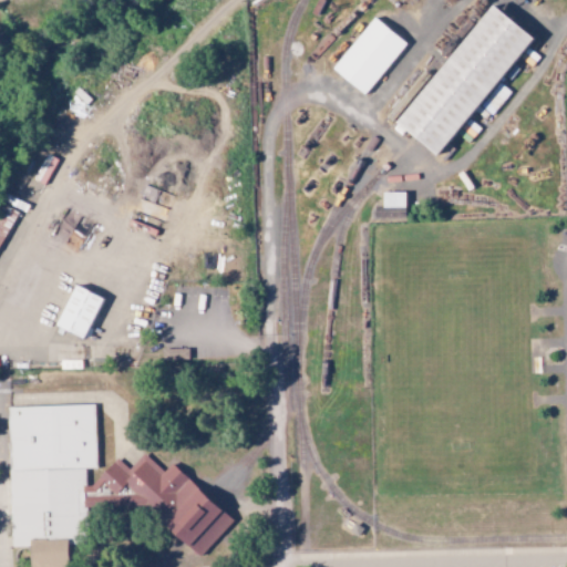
[(398,123),(440,155),(457,133),(466,140),(474,129),(466,123),(534,34),(492,2),(398,123)]
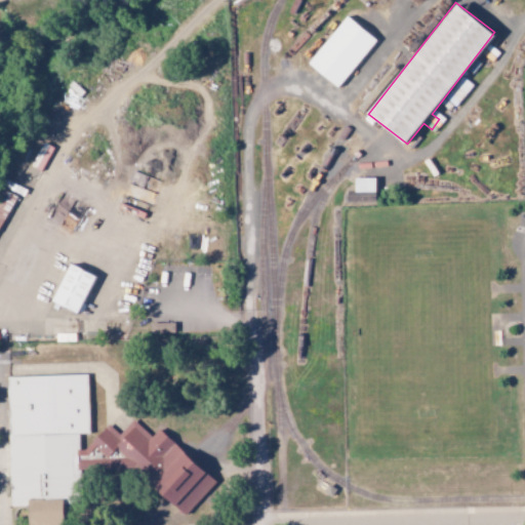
[(308,63),(337,87),(377,40),(348,15),(308,63)]
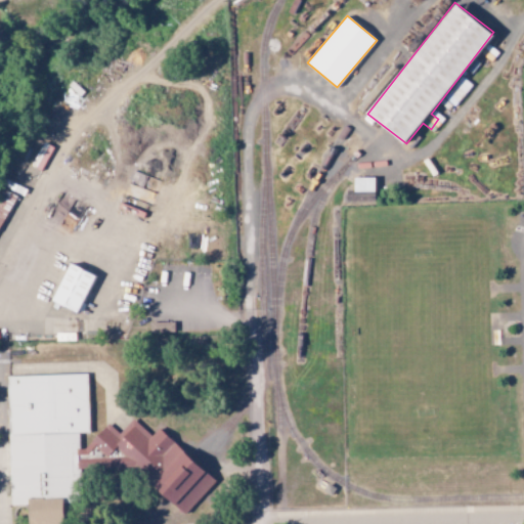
[(375,177),(354,177),(354,192),(347,192),(347,200),(367,200),(367,194),(375,194),(375,177)]
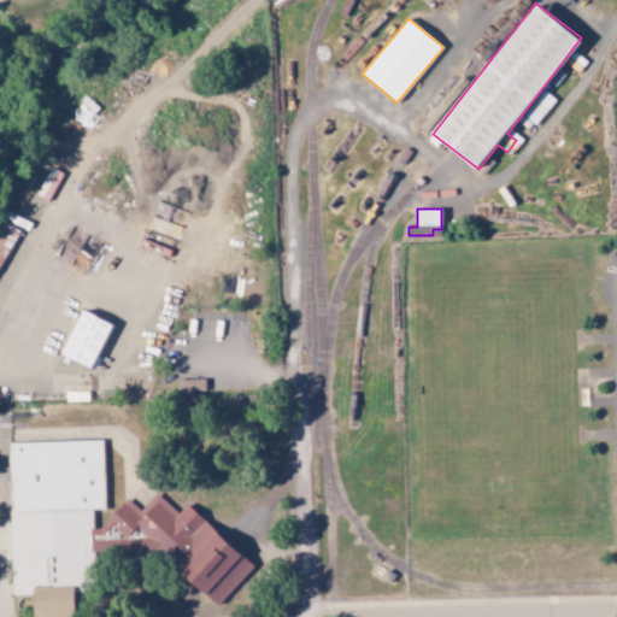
[(0,263),(16,228),(0,221),(0,263)]
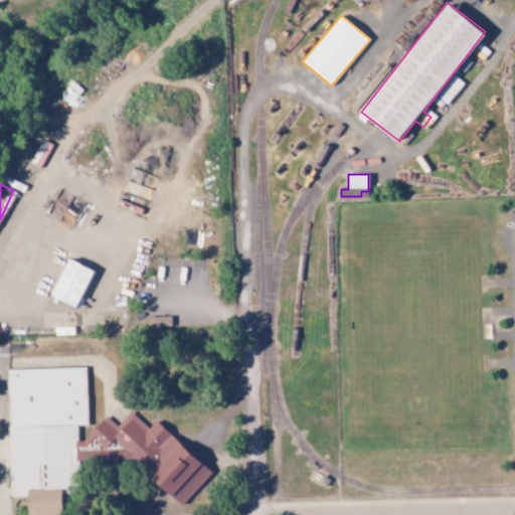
[(94,271),(68,259),(51,296),(76,308),(94,271)]
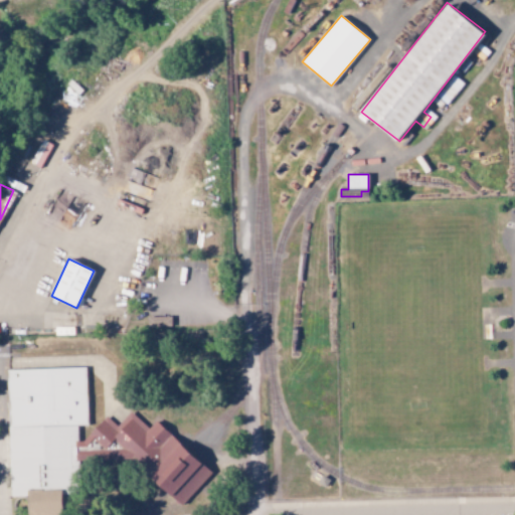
[(149,317),(149,330),(171,330),(171,317),(149,317)]
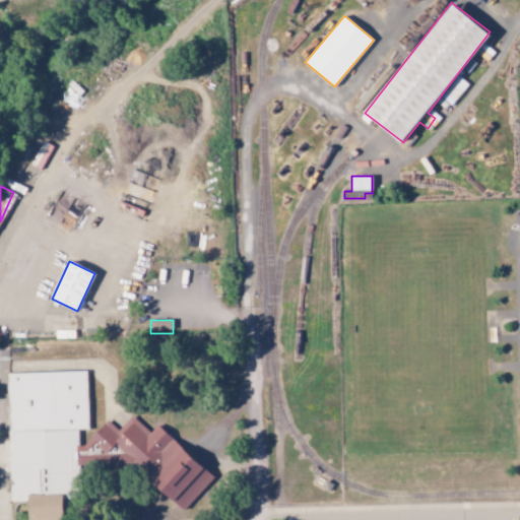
[(4,374),(11,501),(27,500),(27,519),(63,519),(62,500),(81,499),(77,431),(90,430),(87,370),(4,374)]
